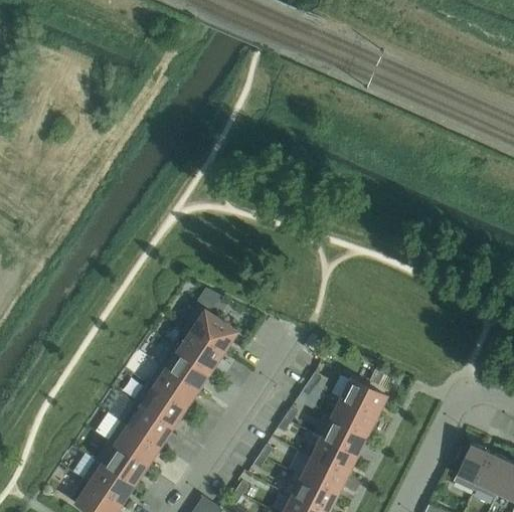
[(186,328),(223,353),(236,334),(199,309),(186,328)]
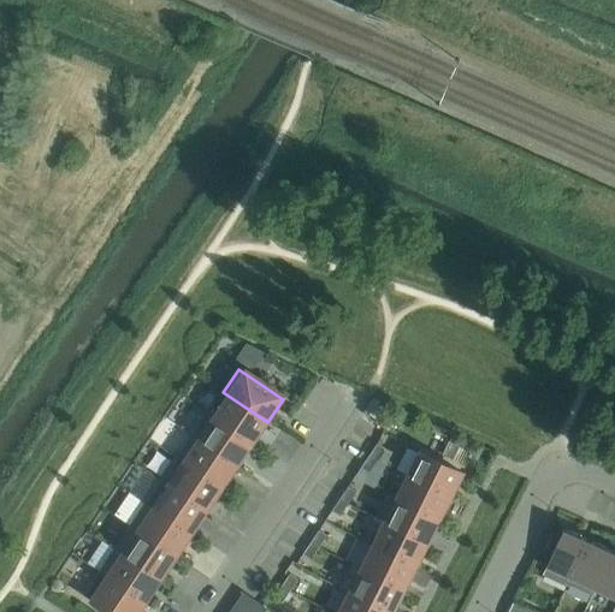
[(253,445),(267,422),(223,392),(207,415),(253,445)]
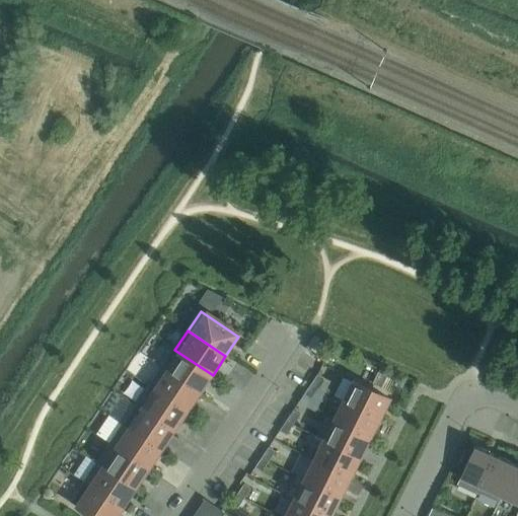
[(161,369),(200,394),(213,375),(174,350),(161,369)]
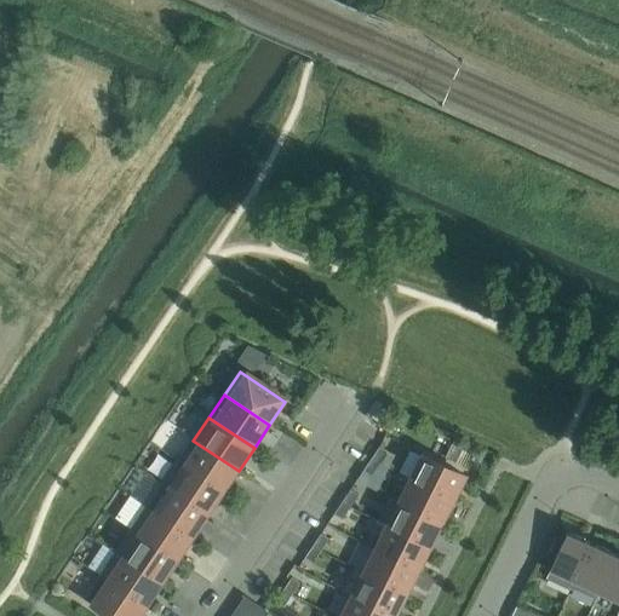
[(223,494),(239,471),(193,441),(178,464),(223,494)]
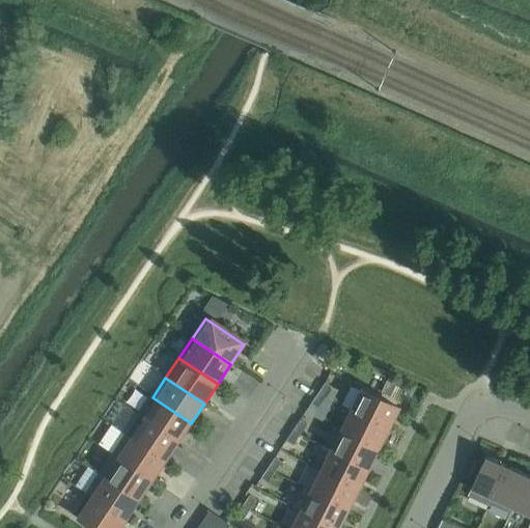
[(319,395),(326,400),(333,390),(326,385),(319,395)]
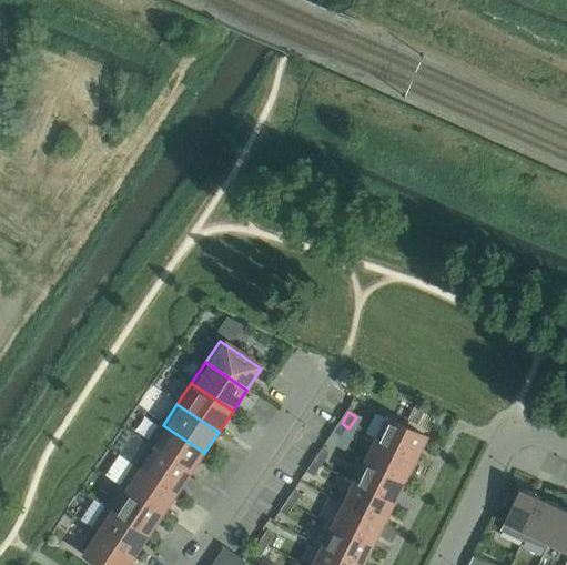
[(378,443),(416,462),(427,440),(390,421),(378,443)]
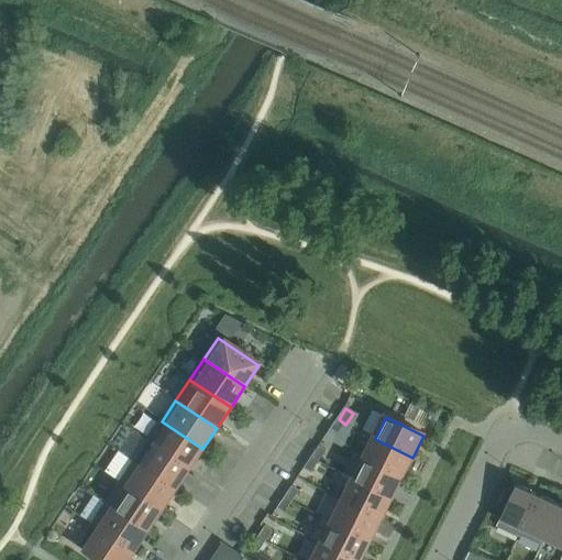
[(339,419),(331,430),(339,436),(345,425),(339,419)]
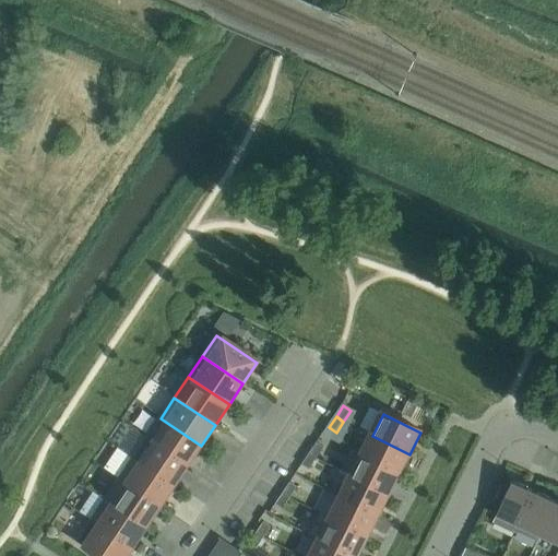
[(146,439),(187,466),(201,446),(161,418),(146,439)]
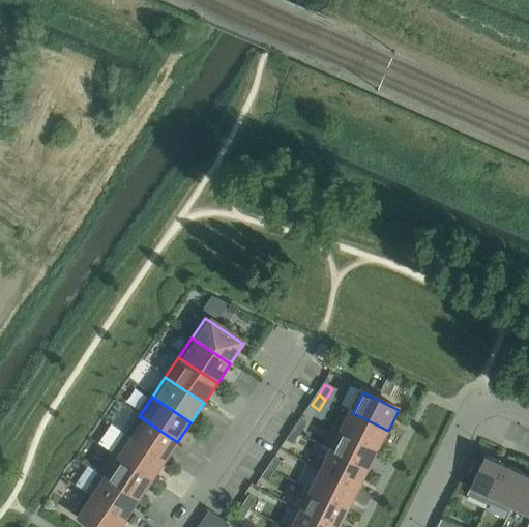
[(388,431),(353,413),(343,434),(378,451),(388,431)]
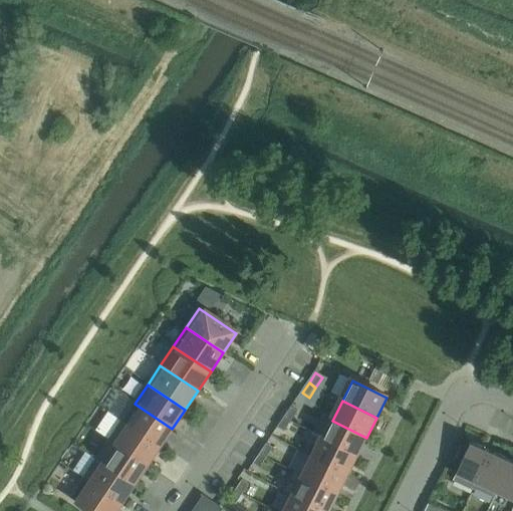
[(135,404),(121,423),(160,448),(172,429),(135,404)]
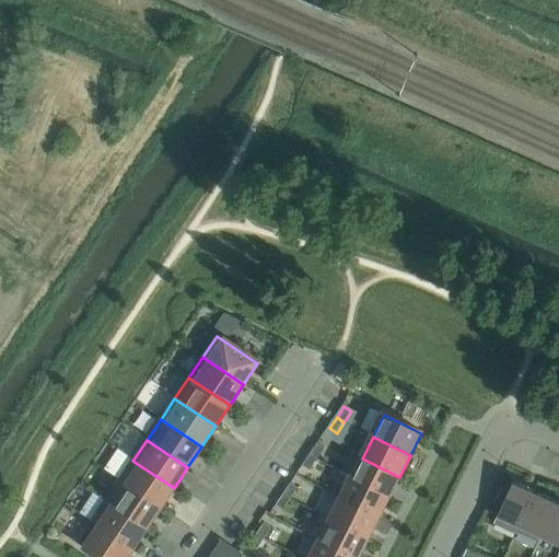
[(310,456),(317,462),(325,451),(317,445),(310,456)]
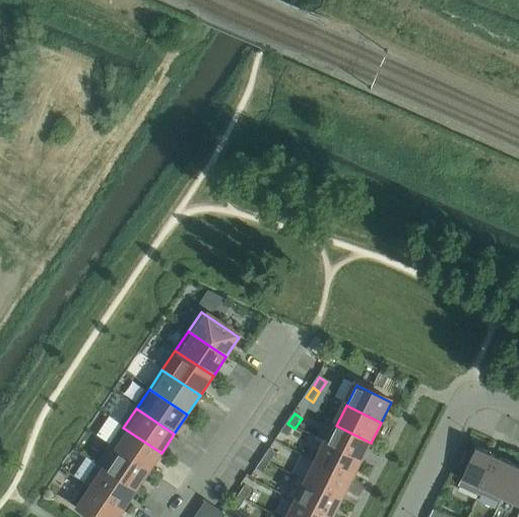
[(287,424),(281,434),(288,439),(295,429),(287,424)]
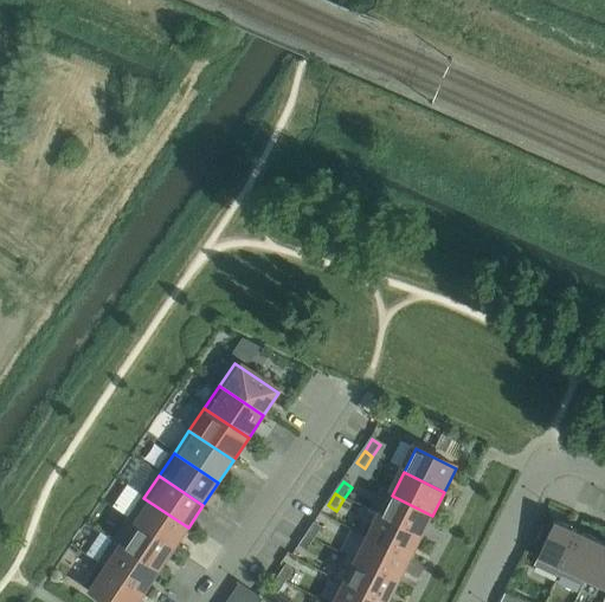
[(432,516),(392,496),(380,518),(420,538),(432,516)]
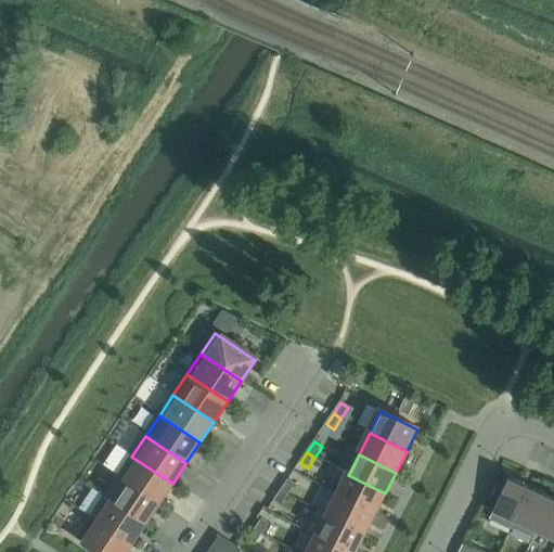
[(131,457),(118,477),(158,504),(172,484),(131,457)]
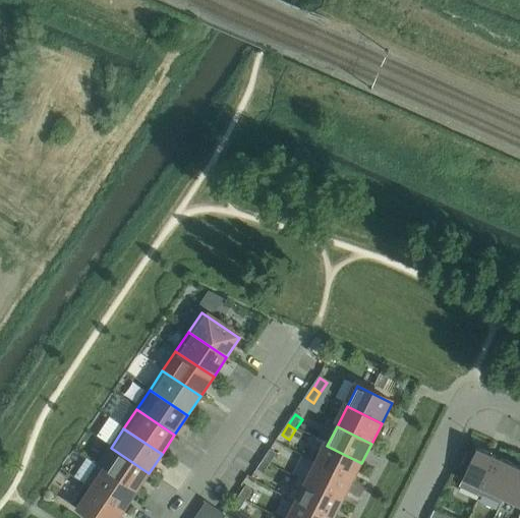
[(352,482),(361,463),(327,446),(316,465),(352,482)]
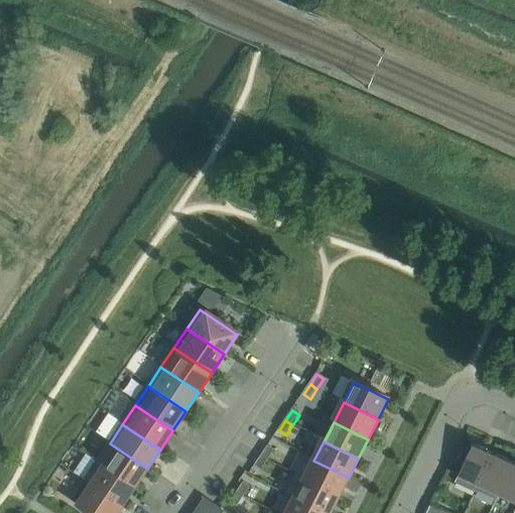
[(134,488),(147,469),(110,443),(97,463),(134,488)]
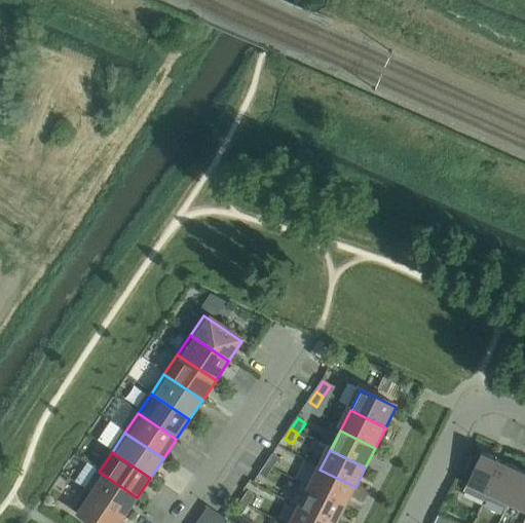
[(467,487),(488,497),(503,464),(483,454),(467,487)]
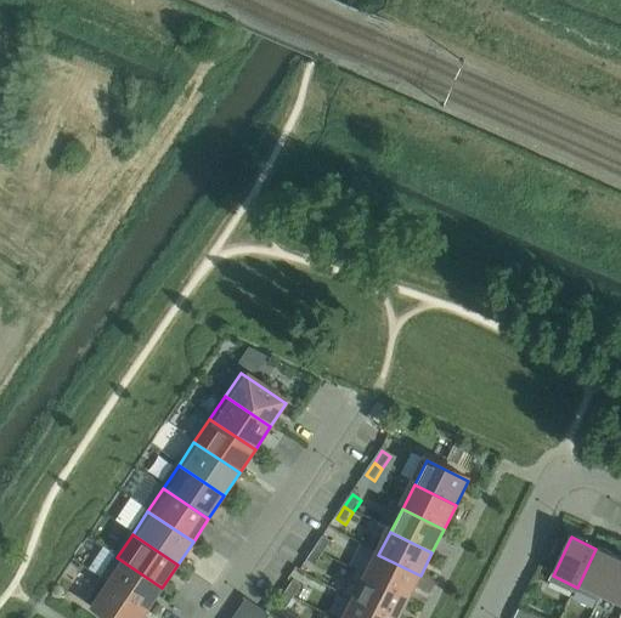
[(315,551),(323,556),(332,544),(323,539),(315,551)]
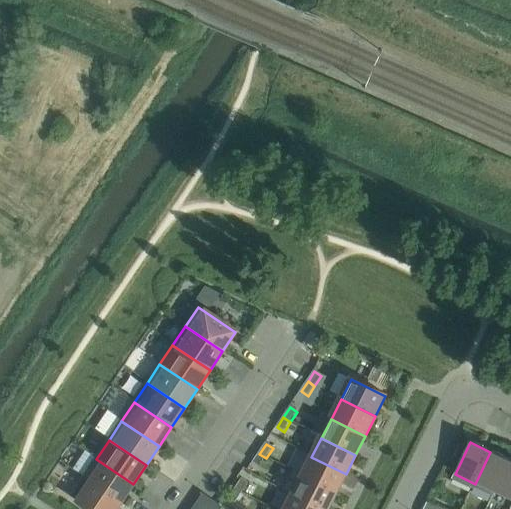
[(510,461),(490,452),(475,484),(495,493),(510,461)]
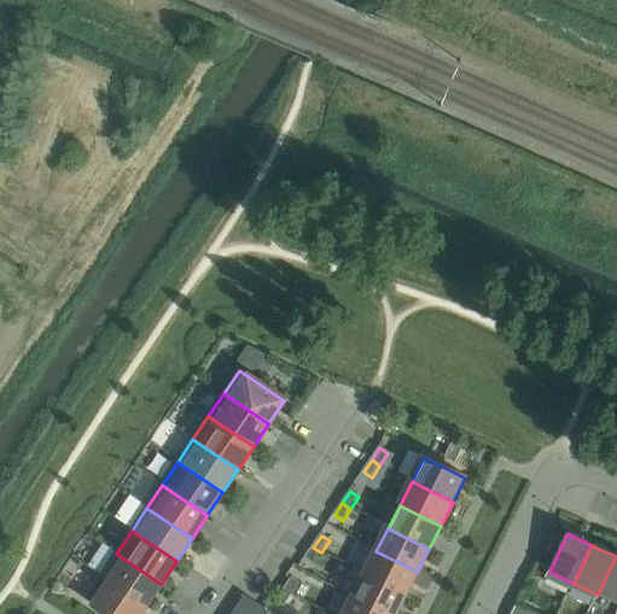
[(313,548),(304,560),(313,565),(321,553),(313,548)]
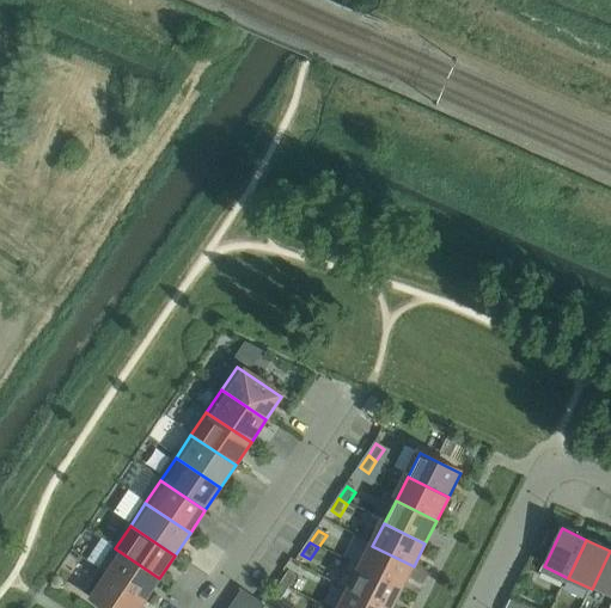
[(414,566),(372,546),(361,569),(350,563),(350,564),(402,589),(414,566)]
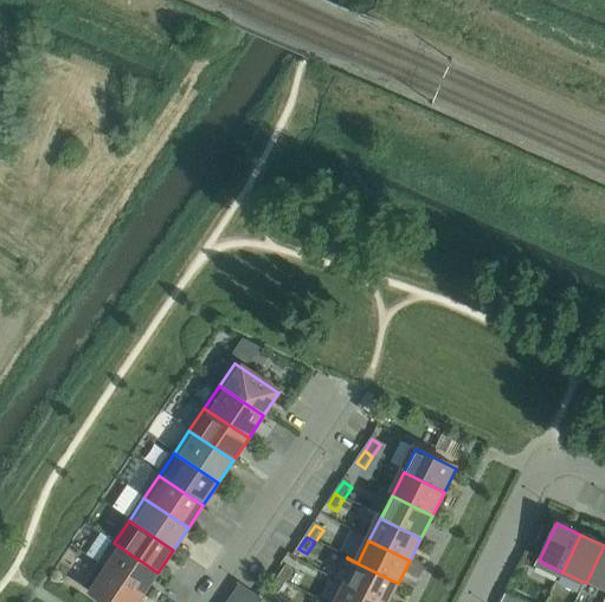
[(98,565),(143,595),(158,573),(114,543),(98,565)]
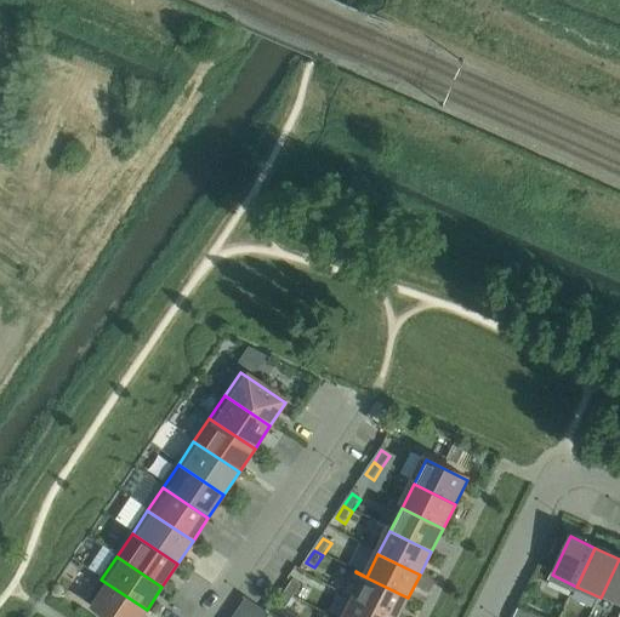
[(619,559),(601,598),(619,606),(619,559)]
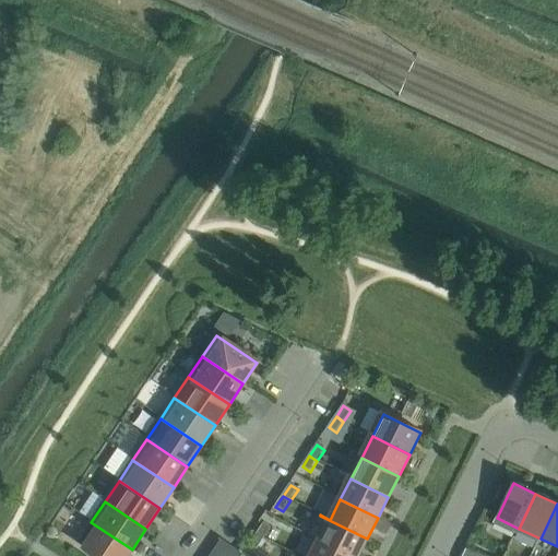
[(358,555),(367,539),(320,516),(309,536),(347,555),(358,555)]
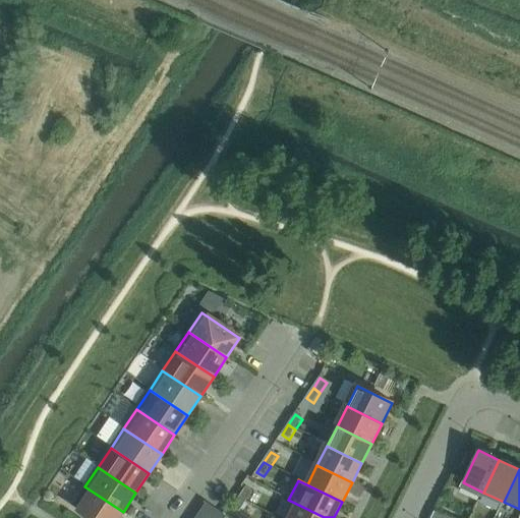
[(84,486),(71,506),(89,517),(119,517),(123,512),(84,486)]
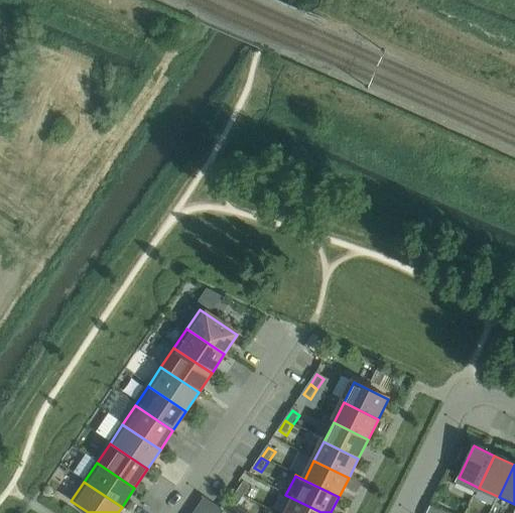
[(237,494),(244,498),(250,488),(244,484),(237,494)]
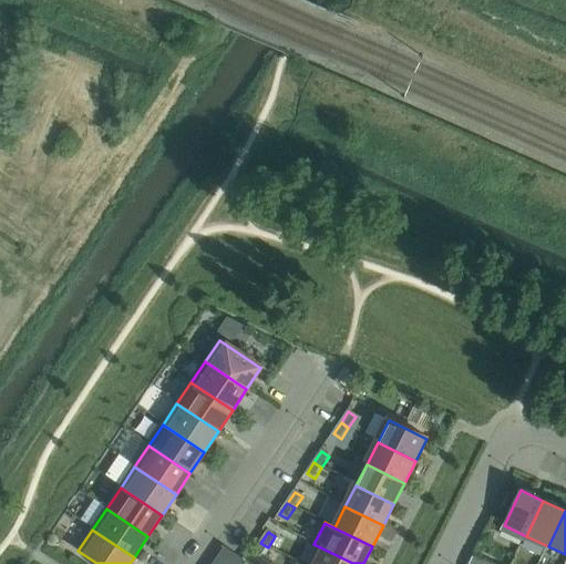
[(260,543),(253,554),(260,559),(268,547),(260,543)]
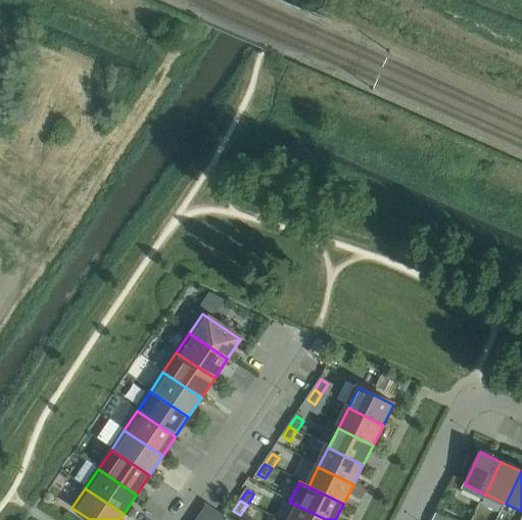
[(325,519),(289,502),(289,503),(298,507),(291,519),(325,519)]
